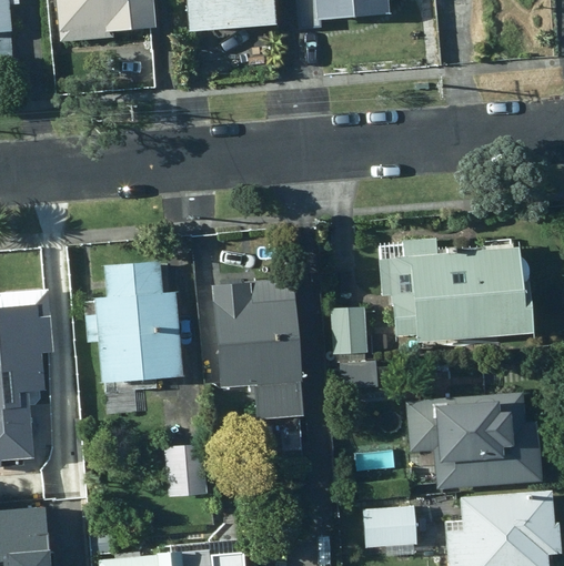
[(0,0),(0,43),(13,42),(11,10),(19,10),(18,0),(0,0)]
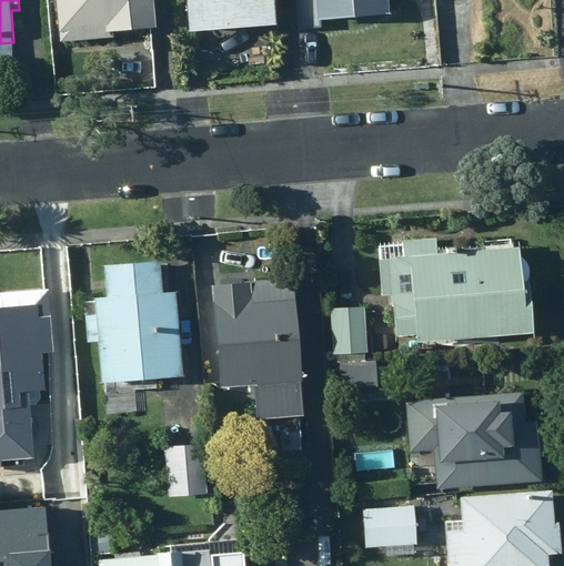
[(112,39),(153,36),(149,0),(53,0),(58,49),(112,46),(112,39)]
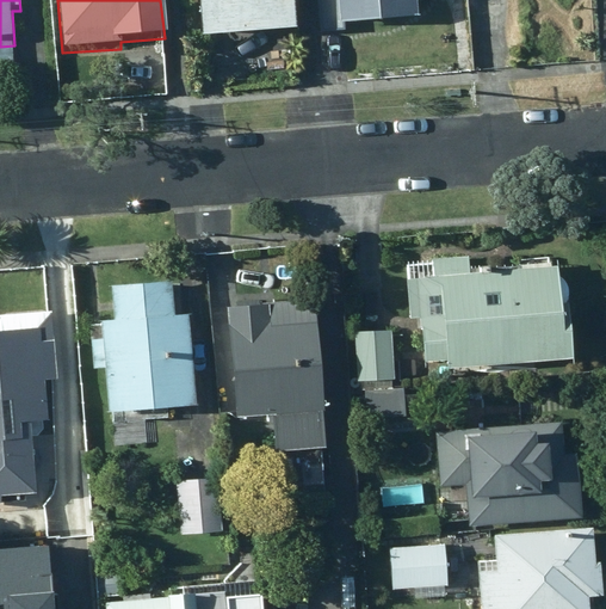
[(196,0),(201,43),(292,36),(289,0),(196,0)]
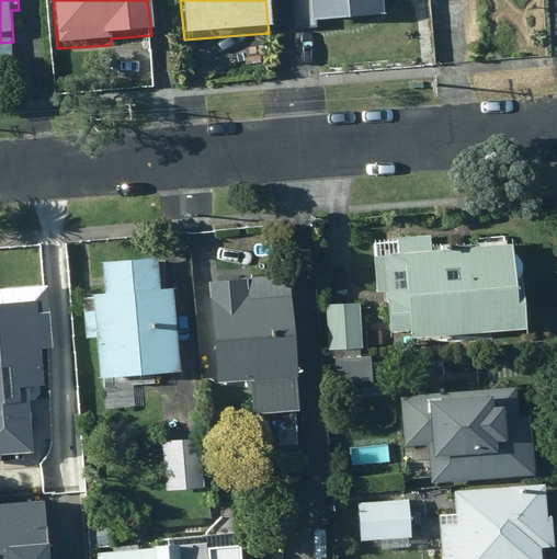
[(295,0),(298,34),(318,33),(317,27),(385,22),(383,0),(295,0)]
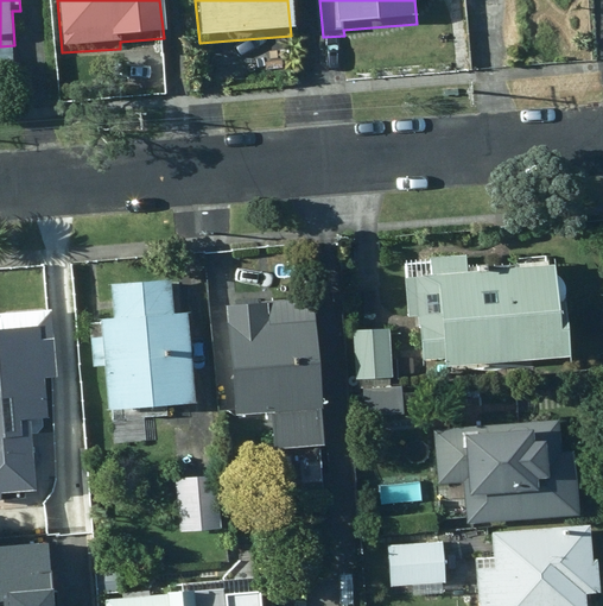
[(562,355),(553,265),(439,275),(443,320),(419,321),(424,367),(562,355)]
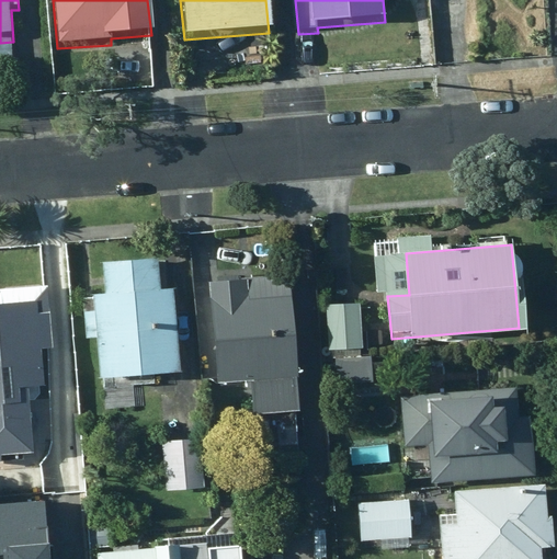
[(160,288),(158,260),(158,259),(105,262),(106,294),(94,294),(93,294),(93,297),(86,298),(88,338),(97,337),(97,338),(100,375),(101,375),(179,371),(173,288),(160,288)]
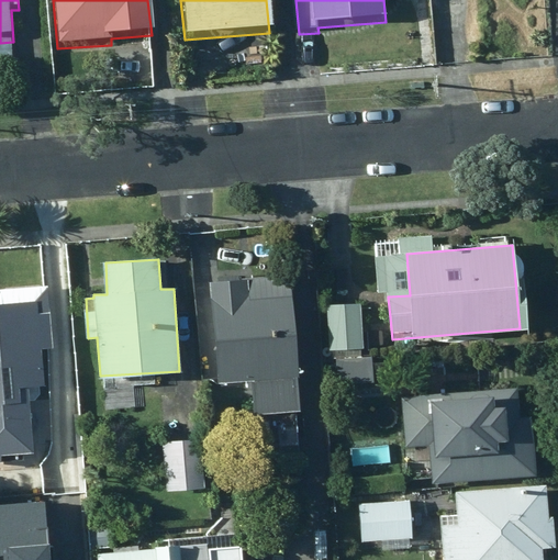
[(300,411),(290,275),(210,281),(218,382),(249,379),(253,414),(300,411)]
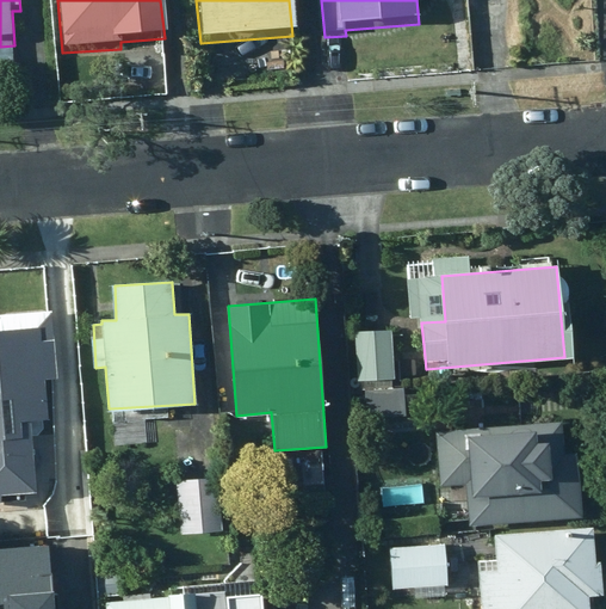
[(45,417),(43,379),(59,377),(55,312),(54,313),(0,317),(0,494),(33,492),(31,454),(30,453),(28,419),(45,418),(45,417)]
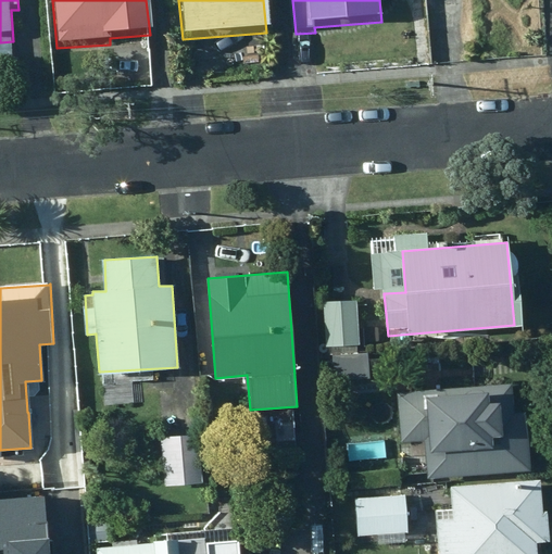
[(359,301),(324,303),(326,347),(361,344),(359,301)]
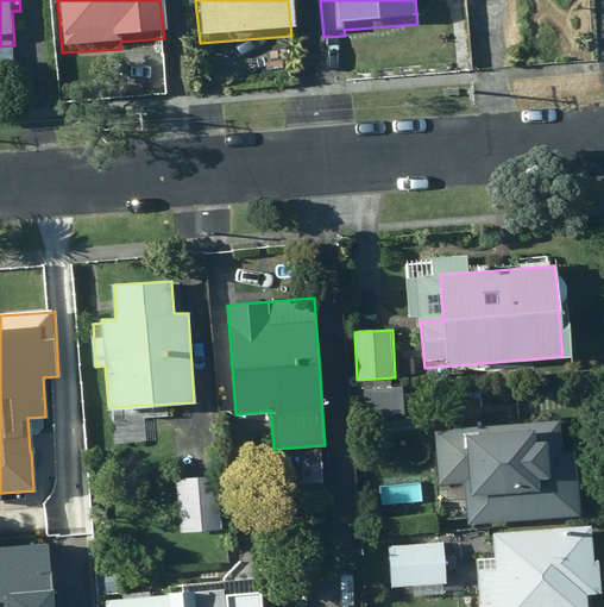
[(407,392),(364,390),(363,423),(407,424),(407,392)]
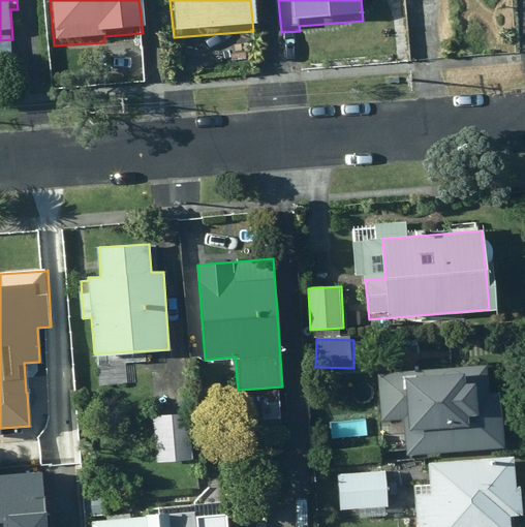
[(404,420),(406,454),(502,447),(499,393),(488,393),(486,364),(377,372),(380,422),(404,420)]
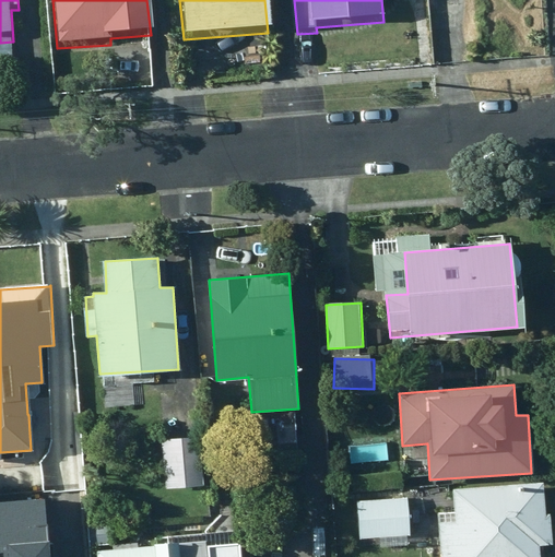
[(199,436),(163,439),(166,489),(203,486),(199,436)]
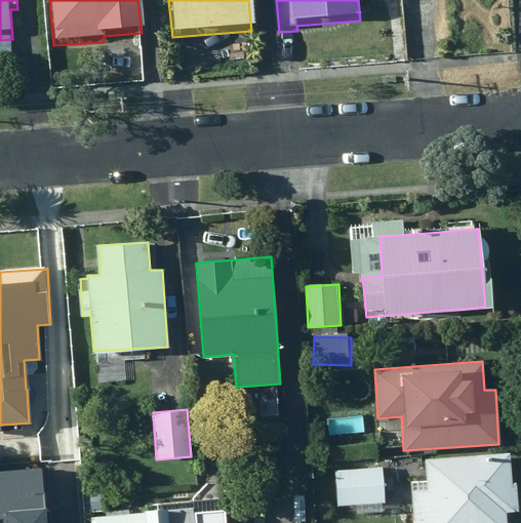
[(511,483),(509,452),(425,459),(428,490),(413,491),(415,522),(505,522),(505,511),(518,510),(516,483),(511,483)]
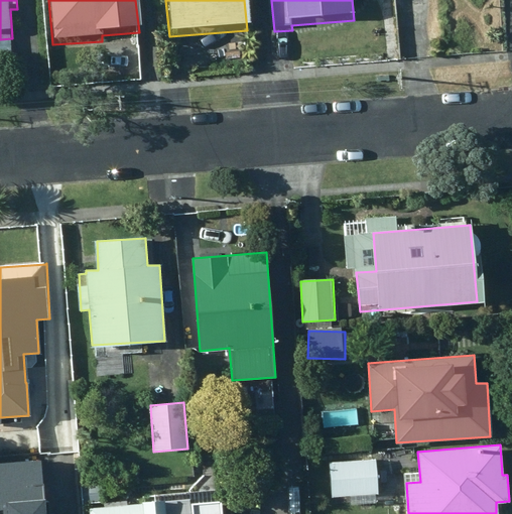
[(49,511),(44,453),(0,456),(0,513),(68,513),(68,510),(49,511)]
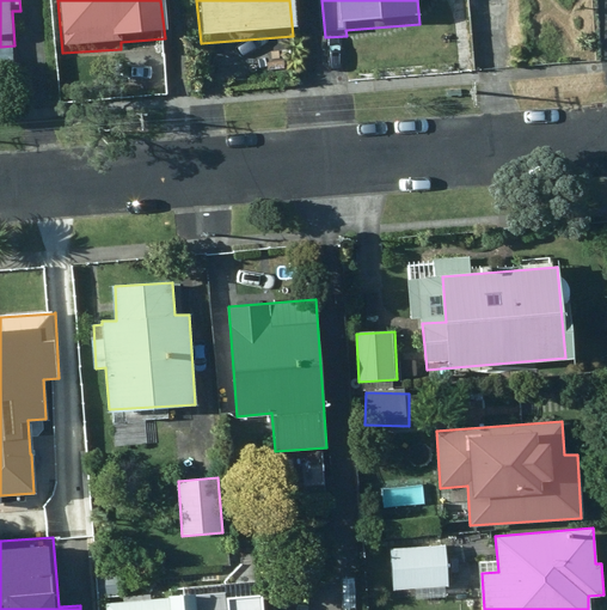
[(449,586),(446,544),(392,548),(396,590),(449,586)]
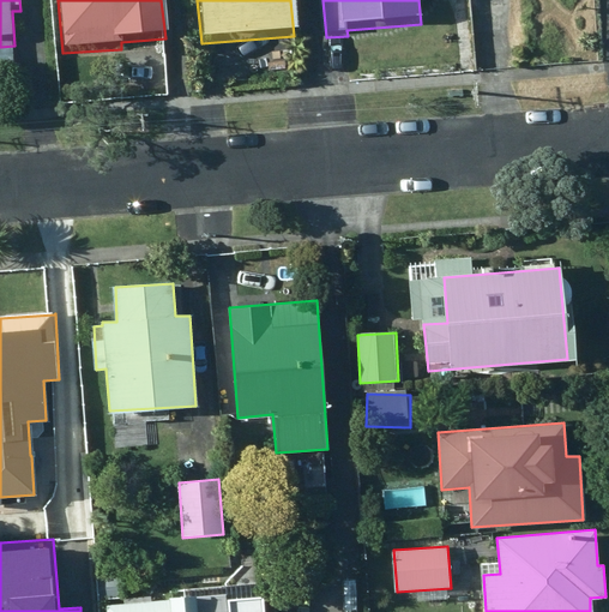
[(194,611),(193,593),(192,593),(166,595),(167,600),(106,605),(106,611),(263,611),(261,595),(225,599),(225,611),(194,611)]
